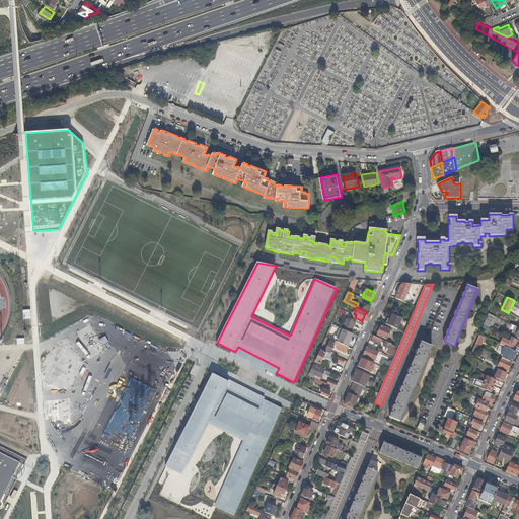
[(389,319),(387,324),(393,327),(397,329),(405,332),(405,330),(398,327),(402,319),(393,314),(391,320),(389,319)]
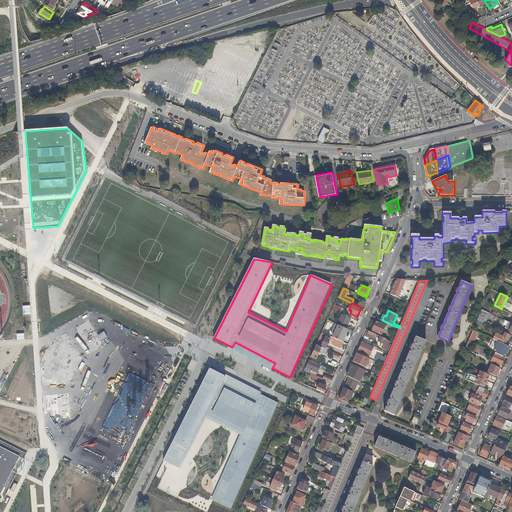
[(485,323),(490,313),(482,310),(478,320),(481,322),(485,323)]
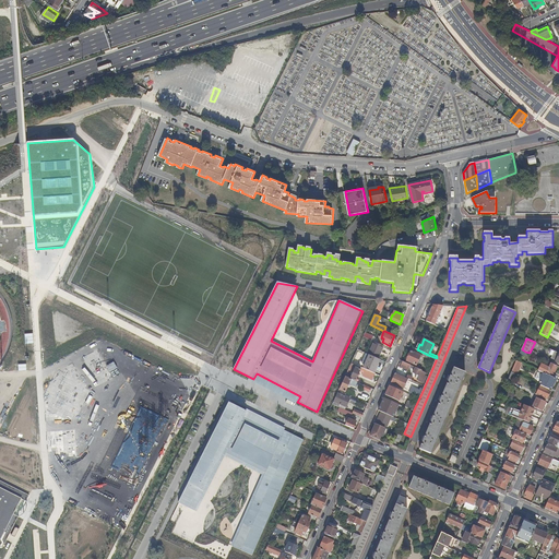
[(381,345),(375,342),(369,354),(378,358),(383,346),(381,345)]
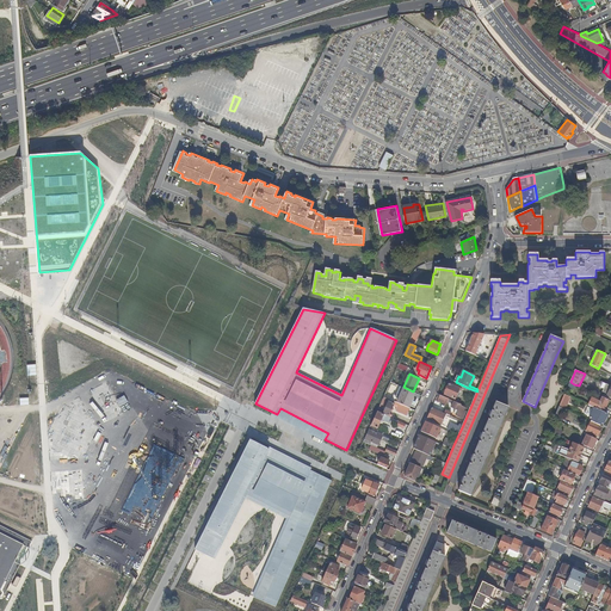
[(456,382),(451,380),(445,395),(455,399),(456,396),(458,397),(461,390),(462,390),(462,389),(475,395),(476,392),(463,386),(456,382)]
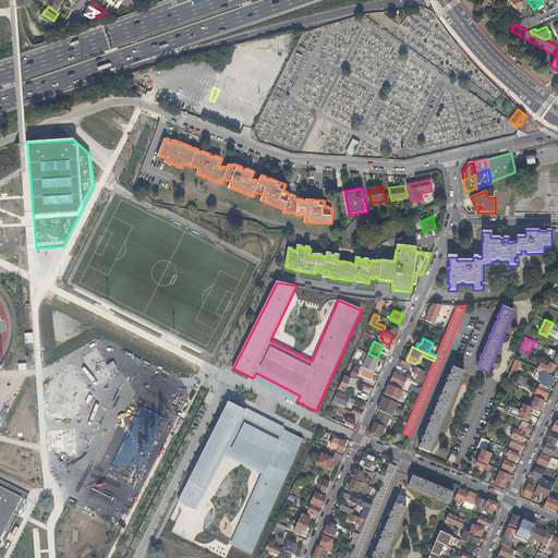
[(557,352),(549,349),(547,353),(552,355),(550,358),(556,360),(555,361),(557,362),(557,352)]
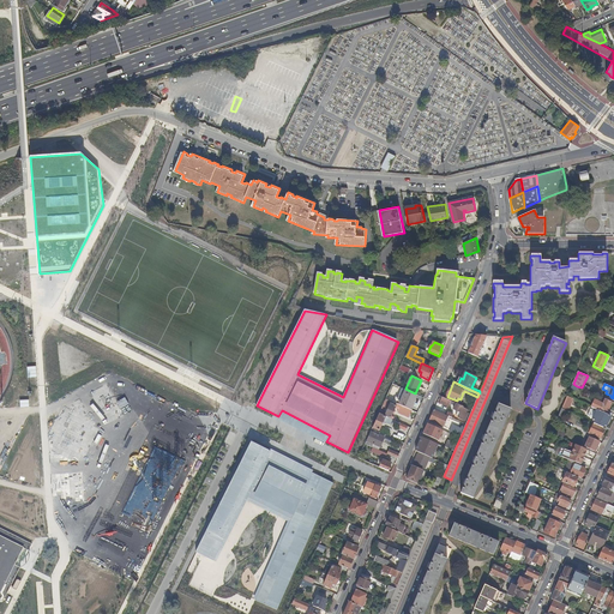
[(415,393),(405,389),(403,389),(398,397),(396,396),(393,402),(411,410),(417,395),(415,393)]
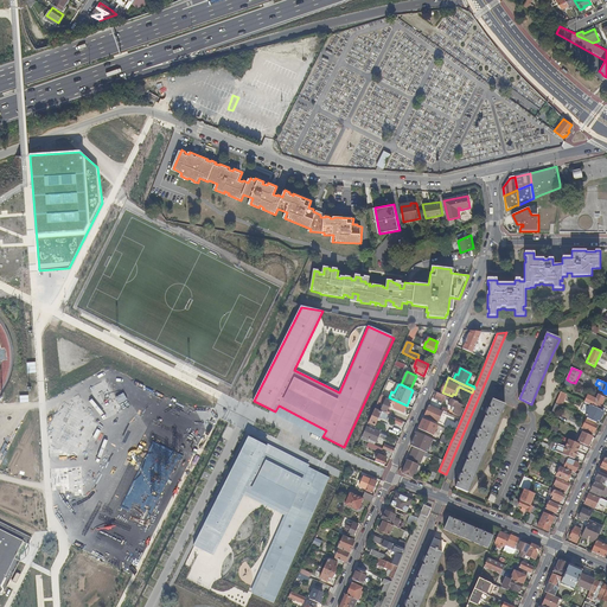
[(568,395),(561,391),(556,403),(563,407),(568,395)]
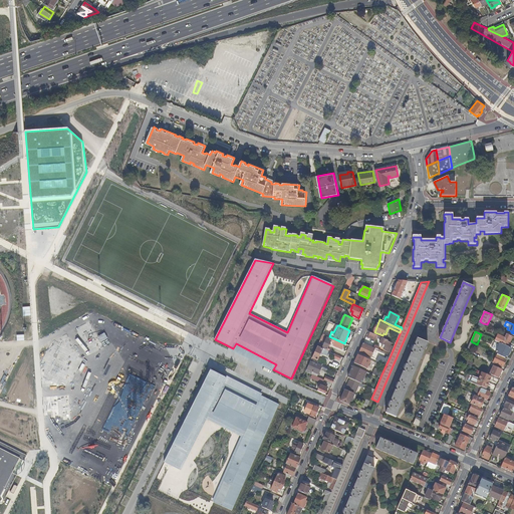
[(390,340),(370,332),(368,337),(375,340),(376,338),(380,339),(379,342),(383,344),(382,347),(384,348),(384,349),(389,351),(390,348),(392,349),(393,346),(391,345),(392,342),(389,341),(390,340)]
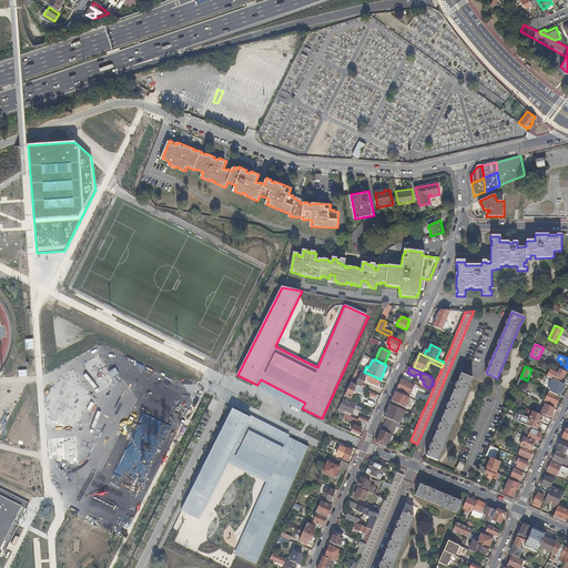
[(560,369),(558,374),(550,371),(547,376),(554,379),(555,381),(560,383),(564,376),(565,376),(567,372),(560,369)]
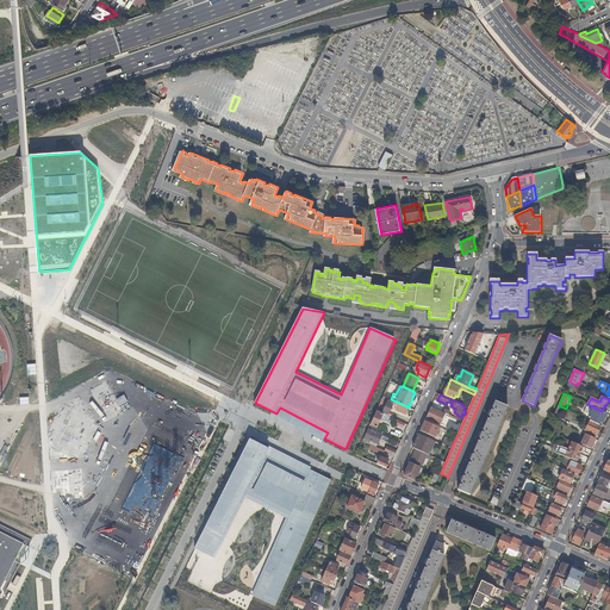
[(383,404),(381,403),(378,411),(380,412),(381,412),(388,416),(391,410),(392,411),(393,409),(392,409),(394,404),(388,400),(388,403),(387,404),(385,404),(383,409),(381,408),(383,404)]
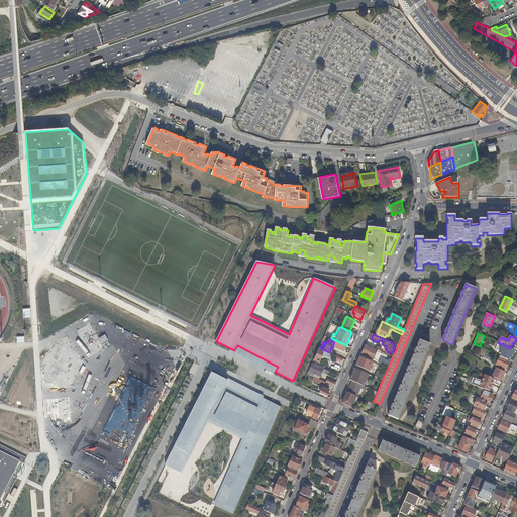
[(430,344),(420,340),(414,355),(389,415),(399,419),(403,410),(410,394),(430,344)]
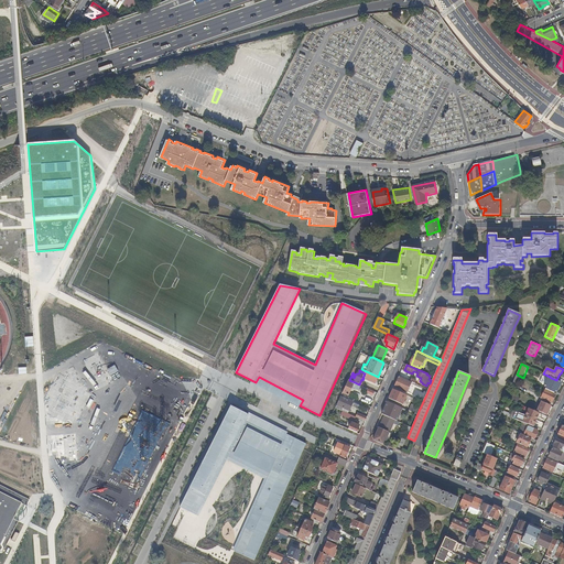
[(523,378),(517,375),(511,387),(518,389),(523,378)]
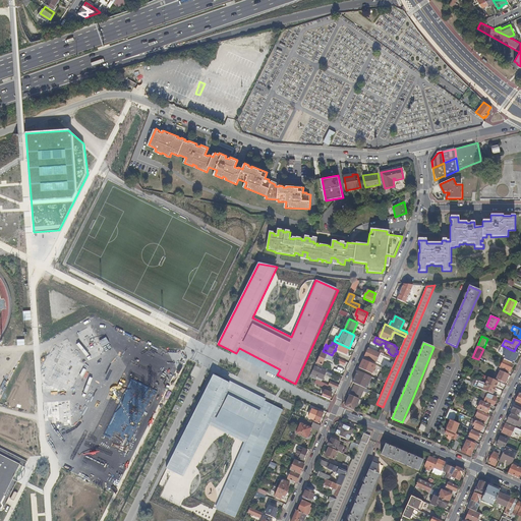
[(368,348),(364,357),(377,362),(381,353),(380,352),(368,348)]
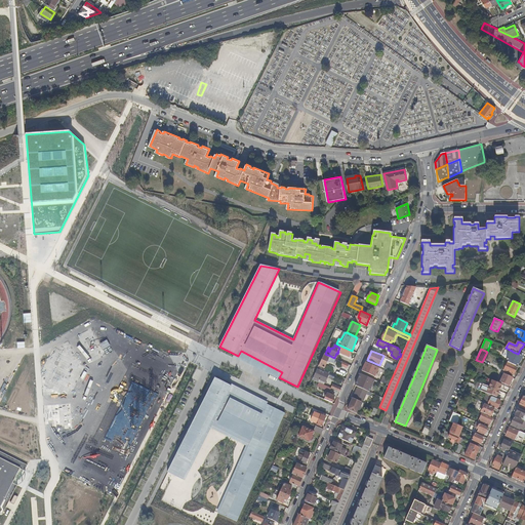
[(513,352),(512,351),(508,360),(509,360),(508,362),(516,365),(517,364),(519,365),(523,356),(518,354),(513,352)]
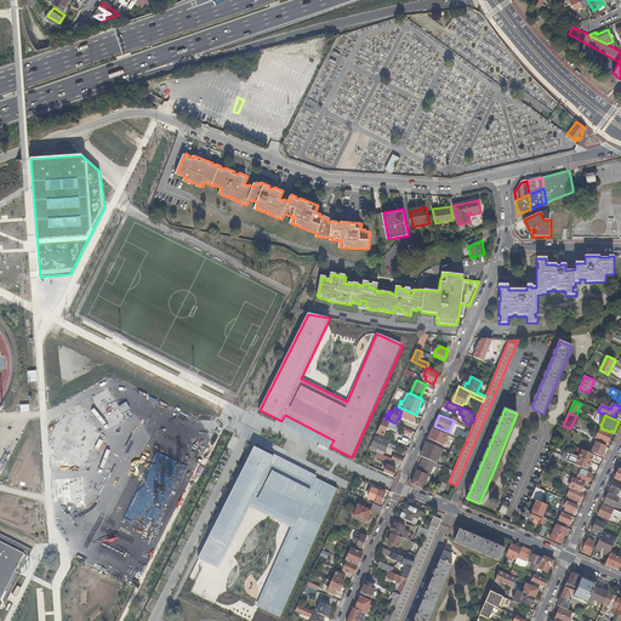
[(385,419),(379,433),(385,436),(391,422),(387,420),(385,419)]
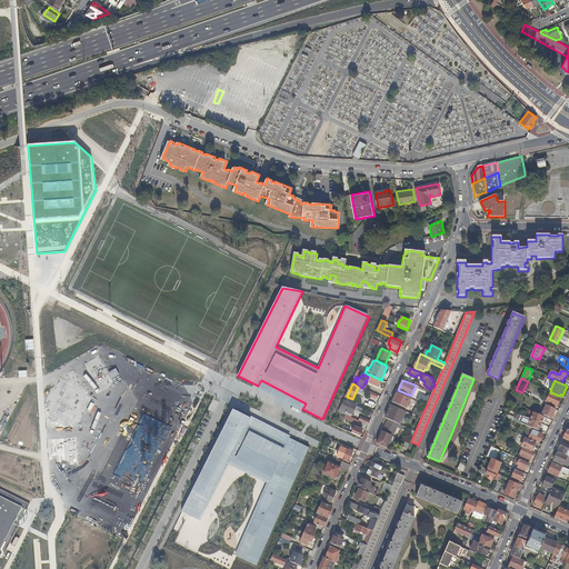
[(376,395),(366,390),(365,393),(378,400),(380,396),(377,395),(376,395)]
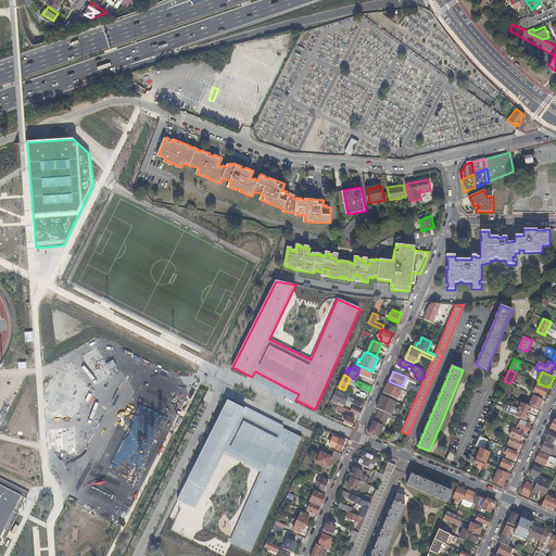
[(402,390),(388,383),(383,393),(397,399),(402,390)]
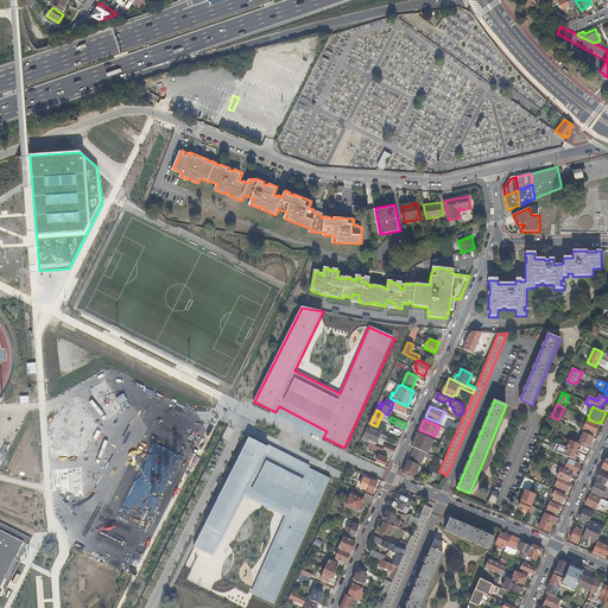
[(597,423),(588,419),(583,429),(586,430),(586,429),(589,430),(588,431),(595,435),(600,424),(597,423)]
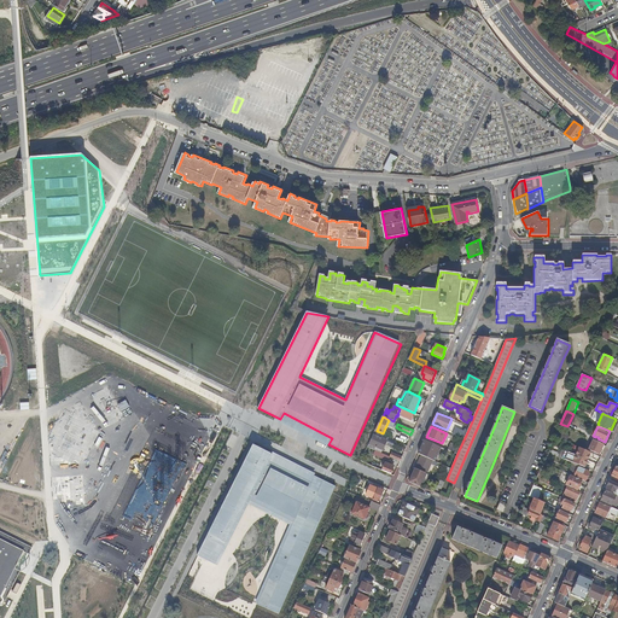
[(559,431),(557,436),(566,441),(569,435),(559,431)]
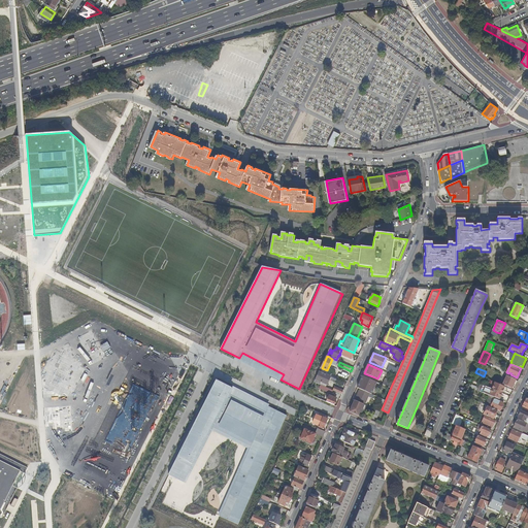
[(327,372),(323,369),(322,372),(320,371),(315,382),(322,385),(324,380),(326,381),(327,377),(325,377),(327,372)]
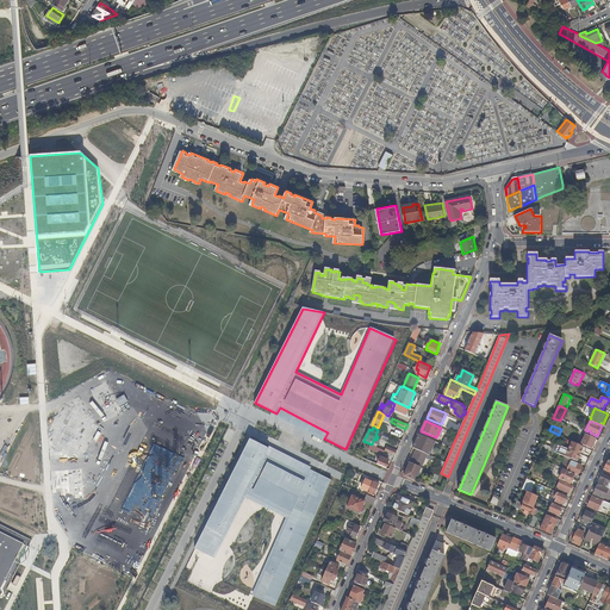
[(419,435),(414,448),(417,449),(428,454),(430,455),(436,441),(419,435)]
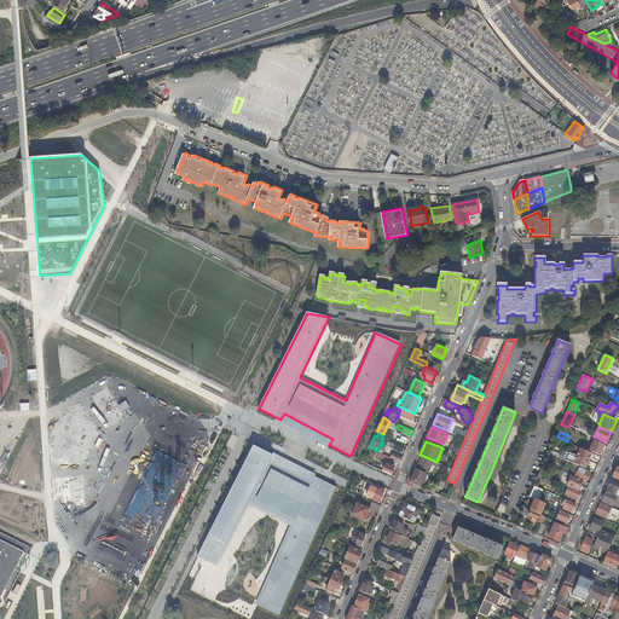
[(605,445),(594,441),(590,450),(600,455),(605,445)]
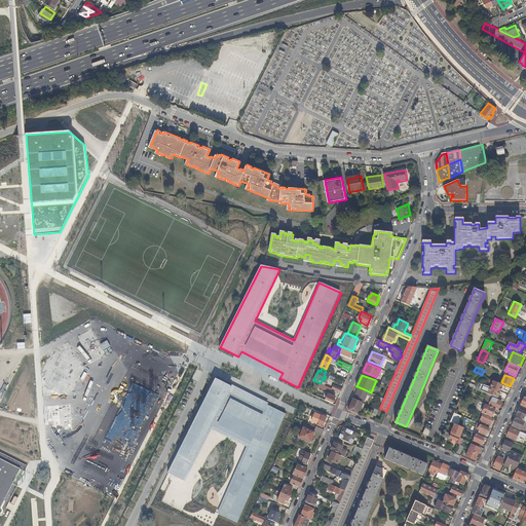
[(392,380),(384,377),(381,383),(389,386),(392,380)]
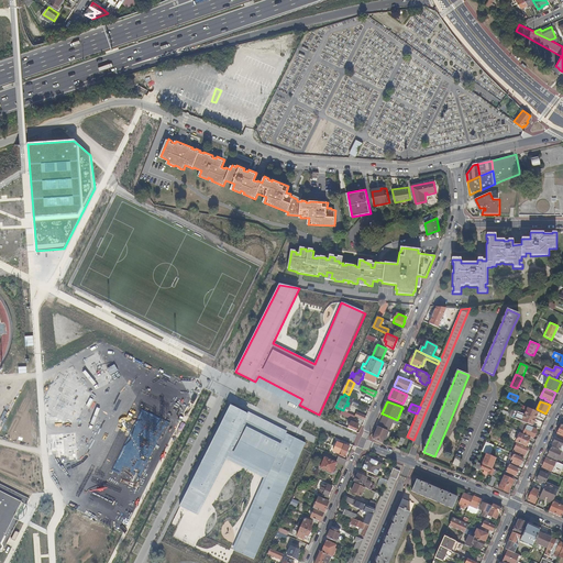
[(179,506),(199,516),(227,460),(264,478),(232,550),(254,560),(306,443),(286,433),(284,439),(245,419),(247,415),(230,405),(179,506)]
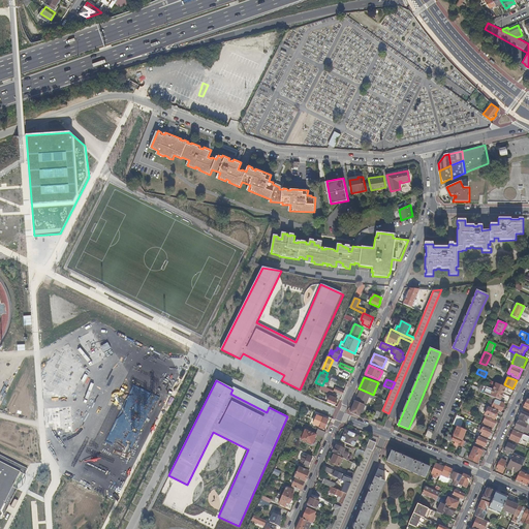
[(506,387),(495,382),(494,383),(496,384),(493,390),(503,394),(506,387)]
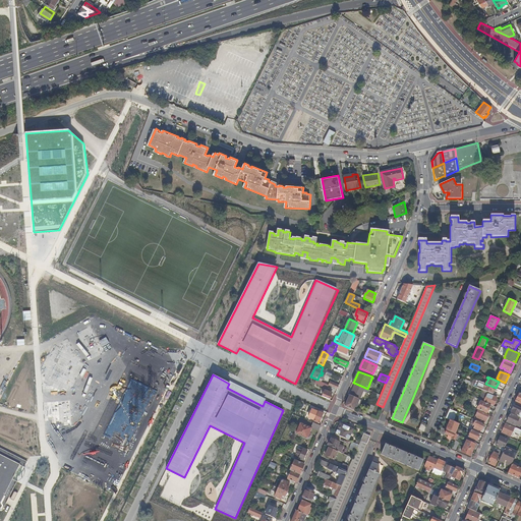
[(329,386),(317,380),(316,384),(328,389),(329,386)]
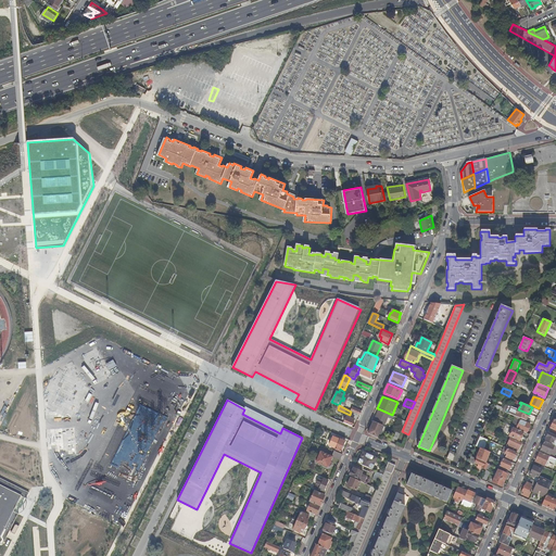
[(513,406),(509,414),(526,420),(529,414),(518,409),(513,406)]
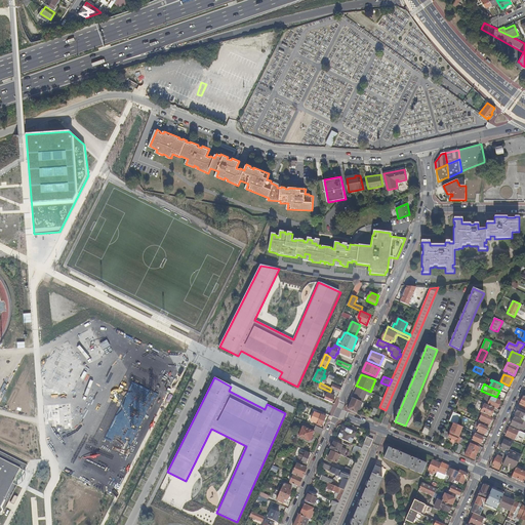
[(368,391),(359,387),(354,397),(364,401),(368,391)]
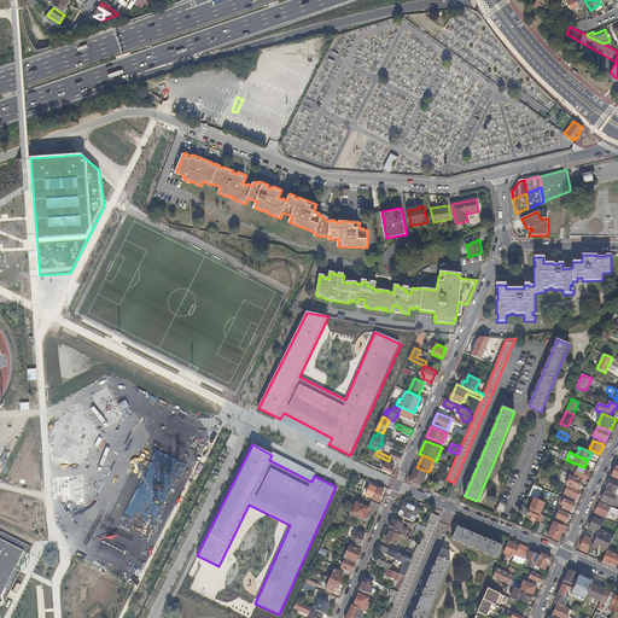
[(395,466),(386,462),(383,471),(392,474),(395,470),(394,468),(395,466)]
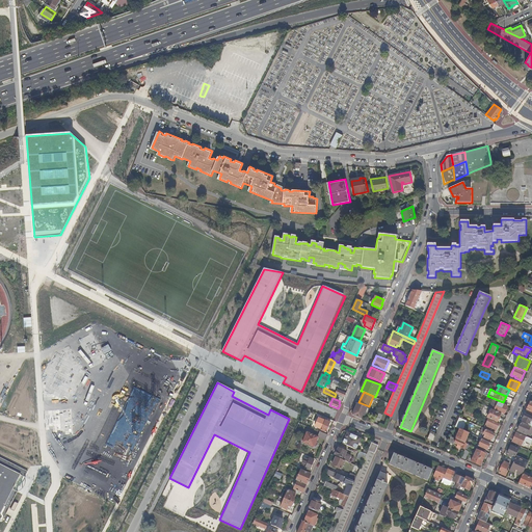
[(489,407),(491,408),(501,413),(504,415),(507,405),(498,401),(494,399),(489,407)]
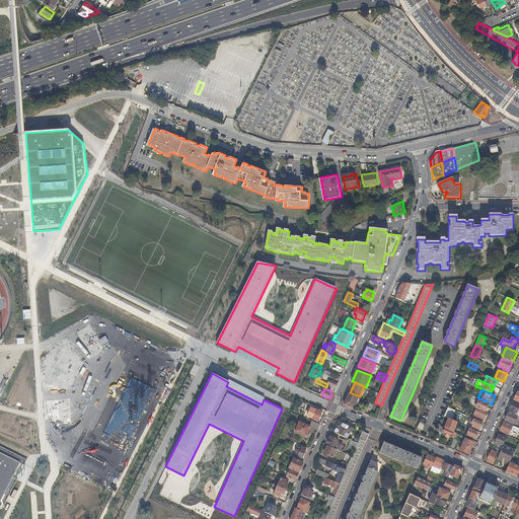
[(358,397),(350,393),(345,404),(353,409),(358,397)]
